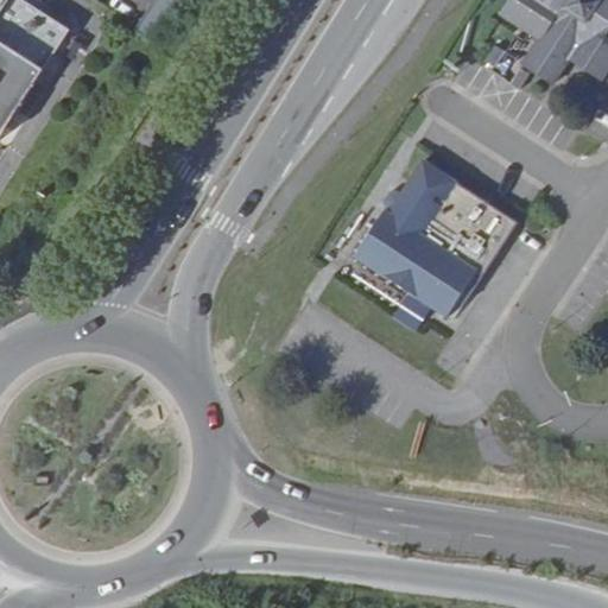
[(18,0),(0,0),(0,128),(65,31),(18,0)]
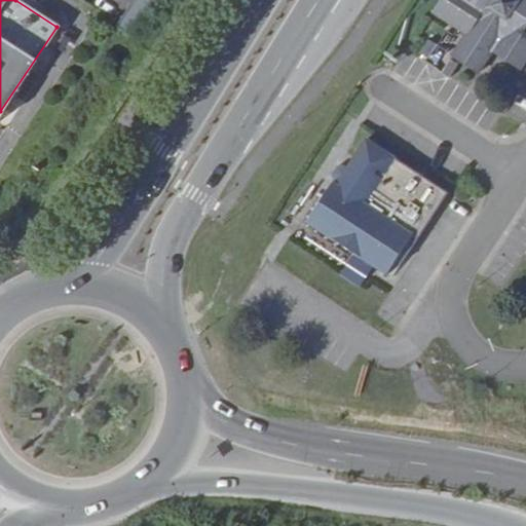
[(525,0),(441,0),(434,11),(467,33),(453,55),(480,73),(494,51),(522,69),(525,62),(525,0)]
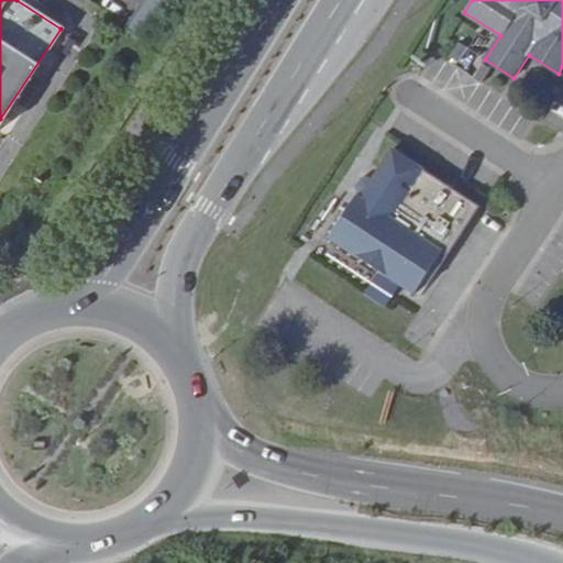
[(459,42),(449,56),(459,63),(467,48),(459,42)]
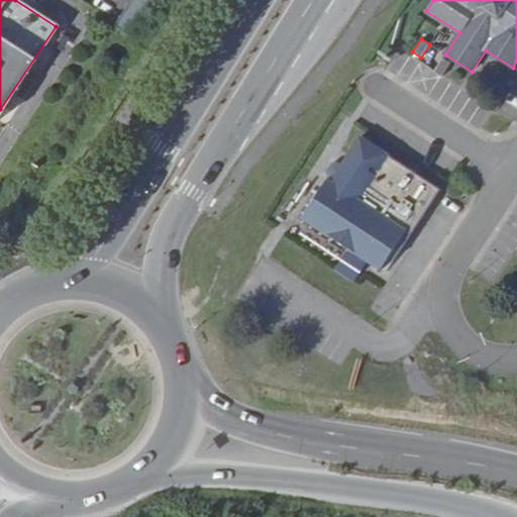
[(443,77),(450,63),(442,58),(435,71),(443,77)]
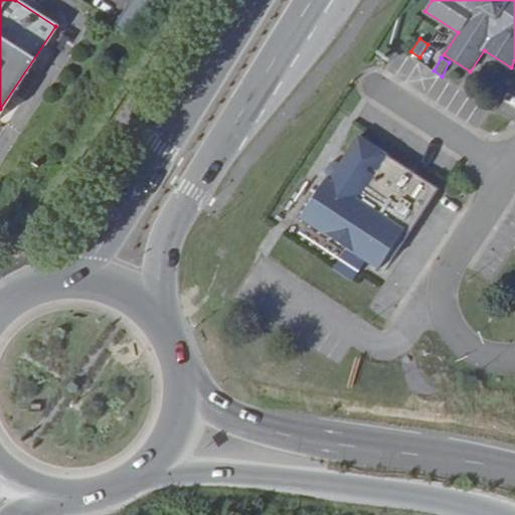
[(408,235),(440,189),(359,136),(341,165),(332,180),(331,181),(326,178),(300,217),(379,269),(403,231),(408,235)]
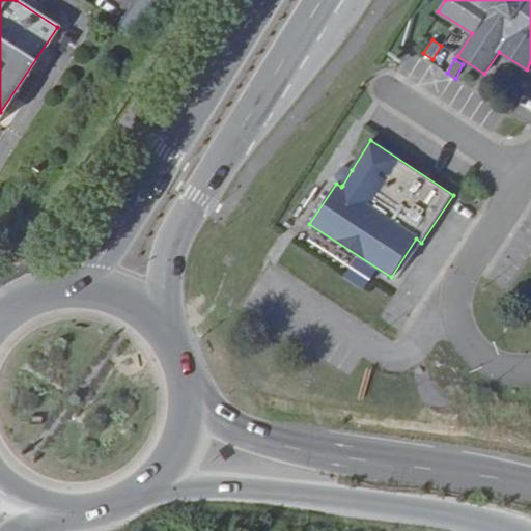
[(342,186),(352,170),(347,167),(340,168),(335,175),(337,183),(342,186)]
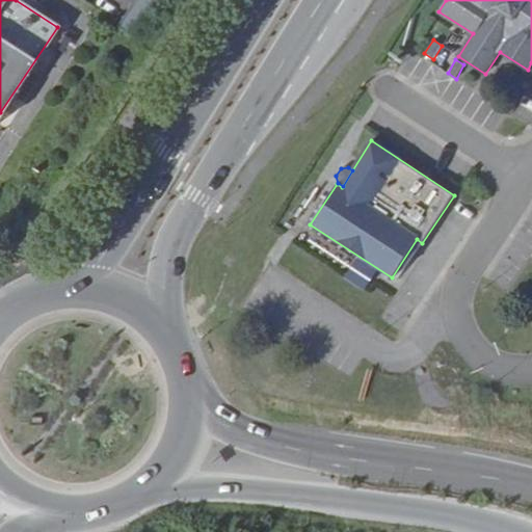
[(411,258),(422,243),(417,239),(406,255),(411,258)]
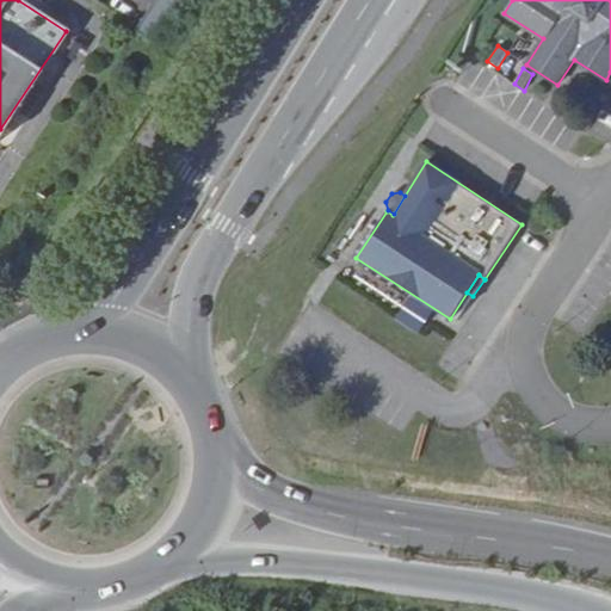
All buildings are outlined.
